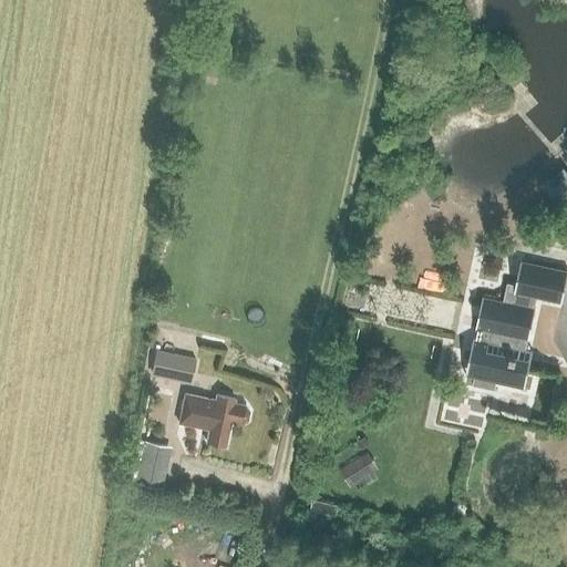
[(468,362),(477,363),(472,385),(494,390),(496,383),(517,388),(521,373),(527,375),(531,361),(518,358),(532,297),(562,303),(566,279),(566,270),(521,260),(516,285),(507,284),(503,301),(484,297),(482,297),(468,362)]
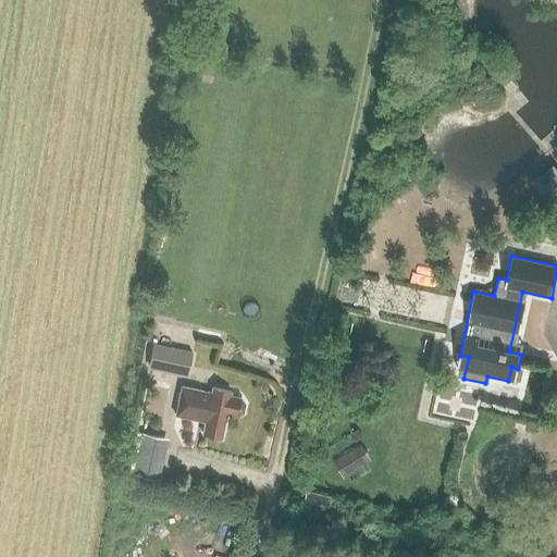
[(148,369),(187,378),(193,353),(153,344),(148,369)]
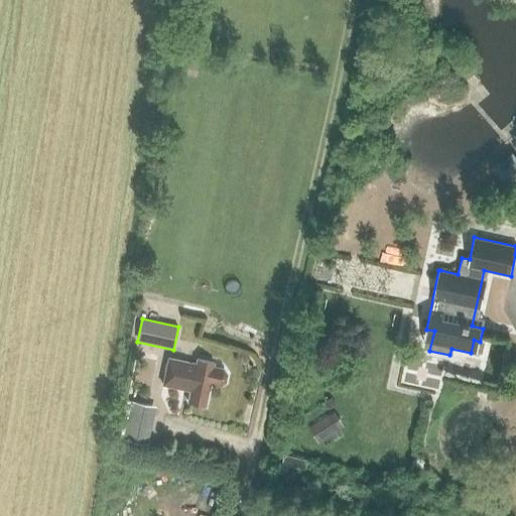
[(220,386),(224,383),(226,375),(223,370),(213,368),(214,364),(197,360),(196,365),(168,359),(162,385),(183,390),(184,388),(190,389),(187,402),(205,406),(210,384),(220,386)]
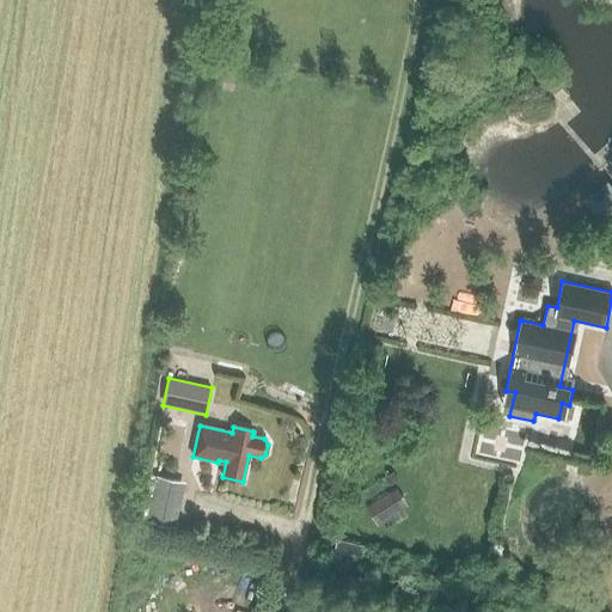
[(181,482),(157,477),(146,520),(170,526),(181,482)]
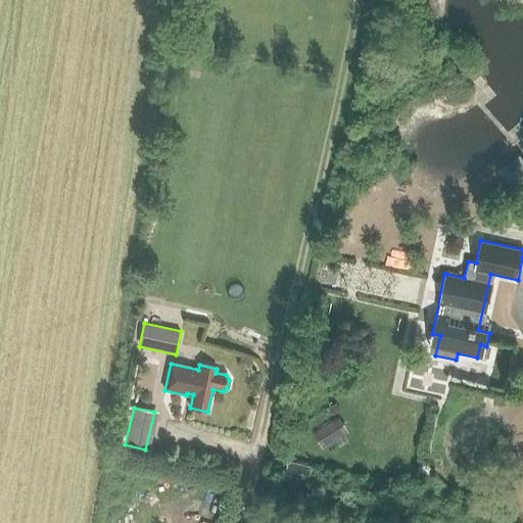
[(323,449),(349,433),(340,417),(314,433),(323,449)]
